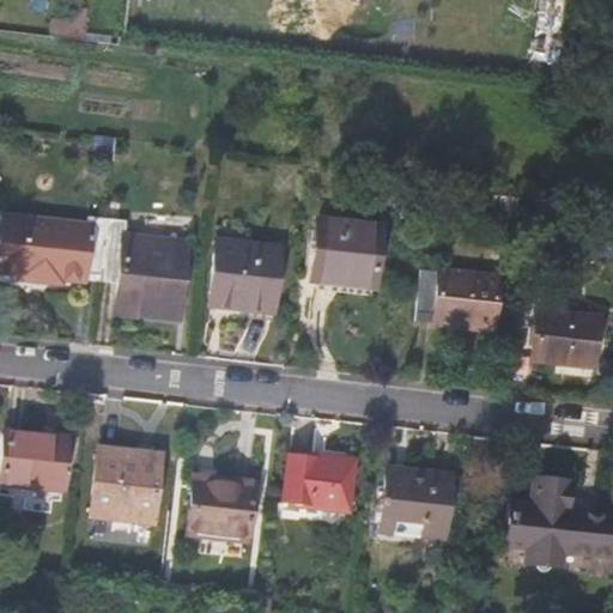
[(60,23),(59,37),(92,42),(96,12),(85,10),(83,25),(60,23)]
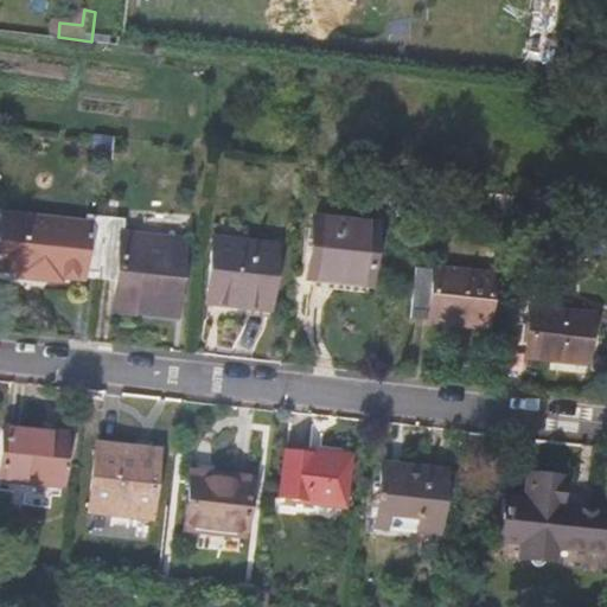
[(98,272),(104,218),(85,216),(85,223),(2,215),(0,237),(0,269),(19,272),(19,276),(58,282),(59,276),(82,279),(83,270),(98,272)]
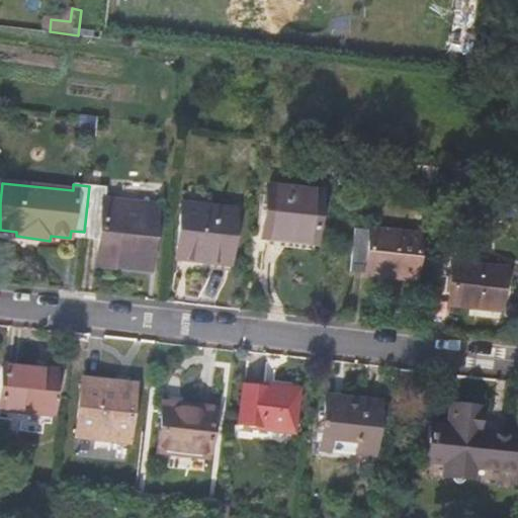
[(107,187),(89,186),(84,232),(83,238),(100,240),(98,265),(148,270),(156,206),(106,200),(107,187)]
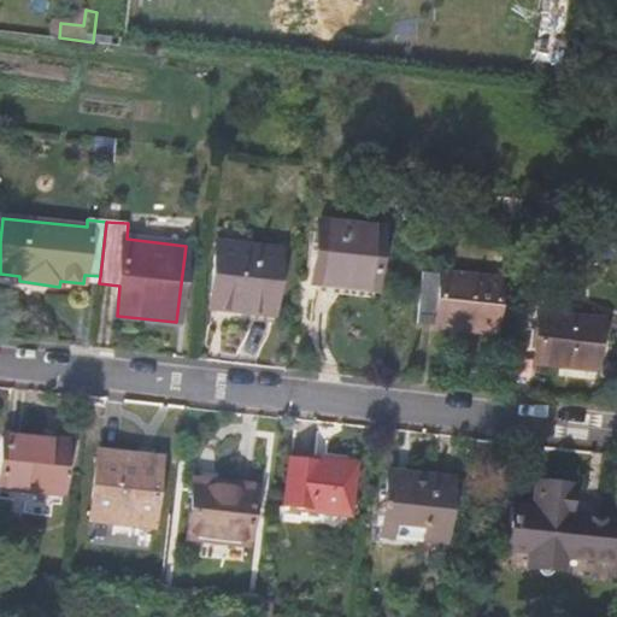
[(318,223),(311,281),(376,288),(383,229),(318,223)]
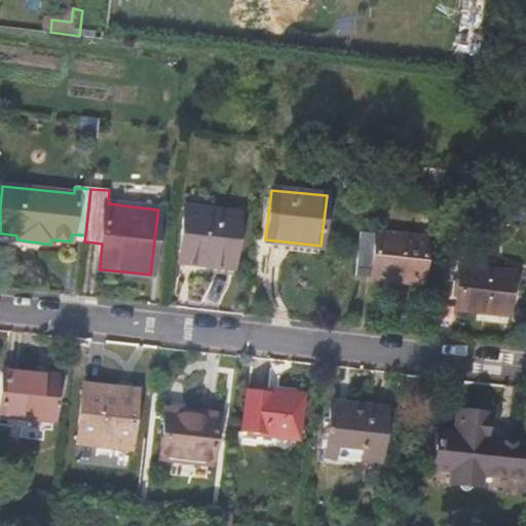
[(239,213),(208,208),(184,204),(179,262),(231,269),(239,213)]
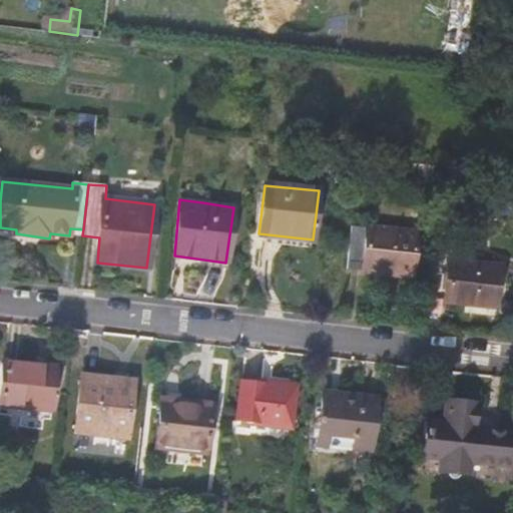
[(351,225),(347,271),(412,278),(416,233),(351,225)]
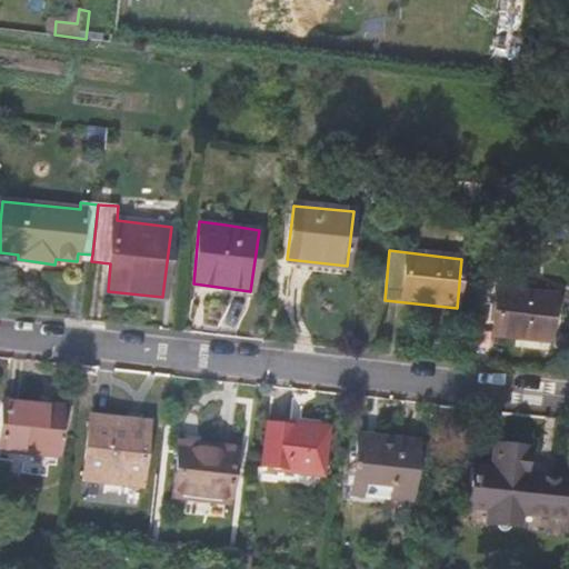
[(498,290),(492,332),(547,339),(550,297),(498,290)]
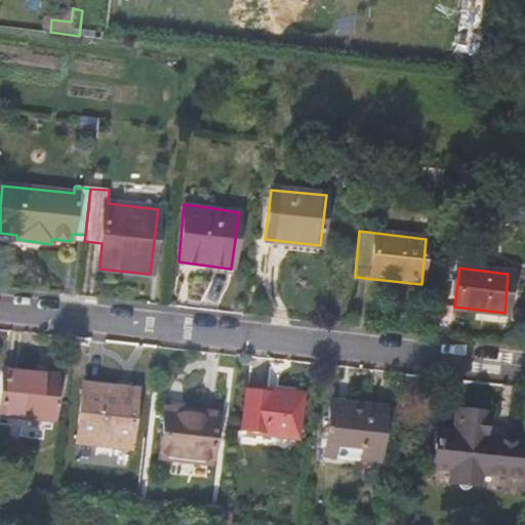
[(4,369),(0,408),(0,414),(52,420),(56,375),(4,369)]
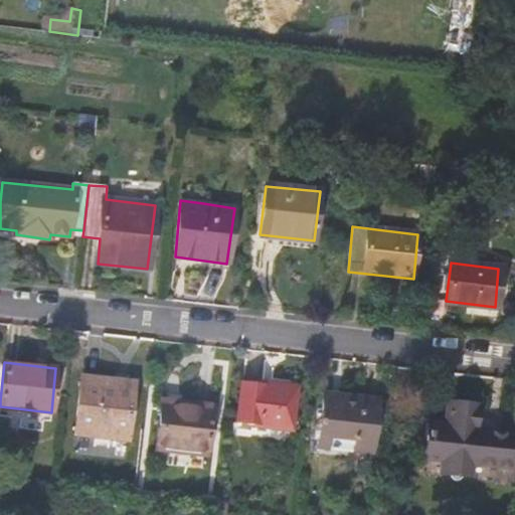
[(81,376),(73,434),(128,440),(134,383),(81,376)]
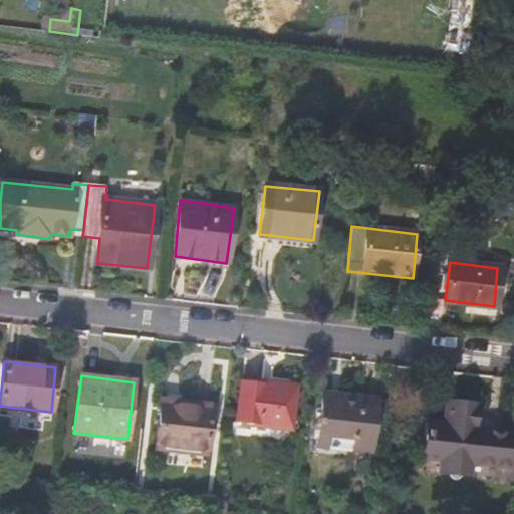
[(295,386),(264,382),(242,380),(237,419),(291,426),(295,386)]
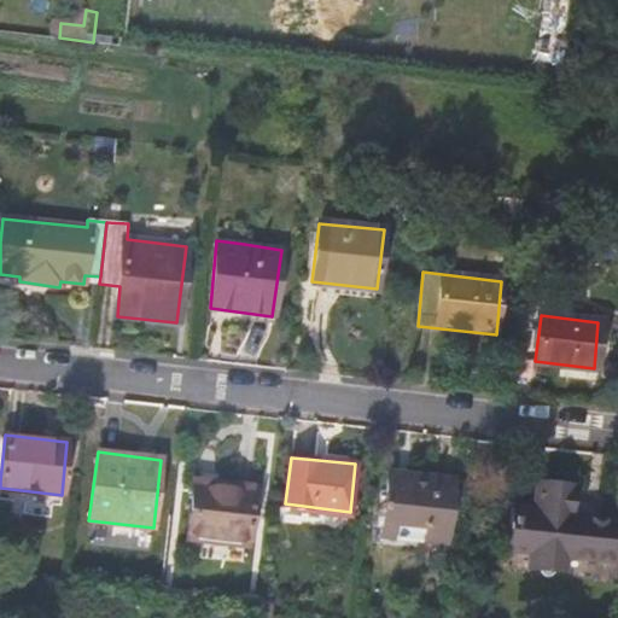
[(388,473),(379,537),(448,543),(454,481),(388,473)]
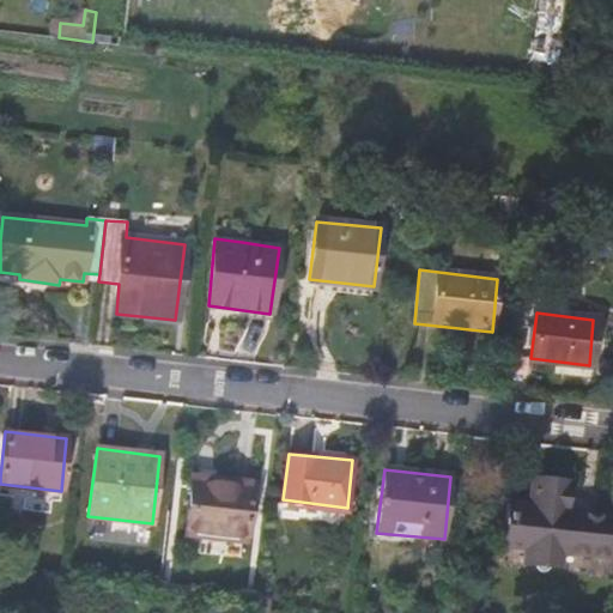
[(190,480),(184,533),(247,539),(254,483),(214,478),(212,483),(190,480)]
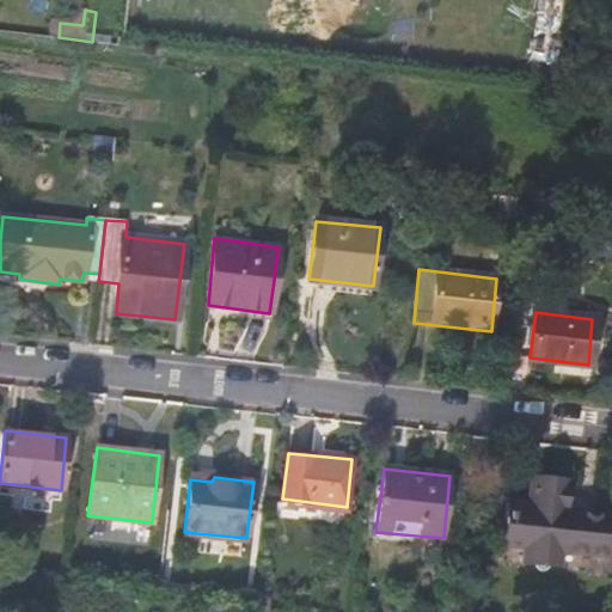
[(530,478),(527,503),(508,501),(502,546),(524,548),(522,562),(557,565),(560,552),(611,557),(611,549),(611,515),(568,510),(570,482),(530,478)]
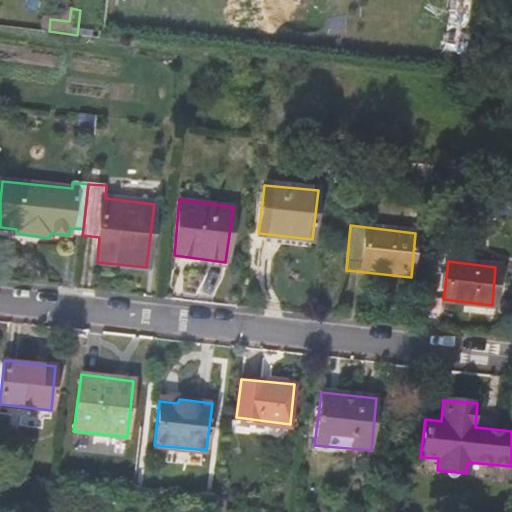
All buildings are outlined.
